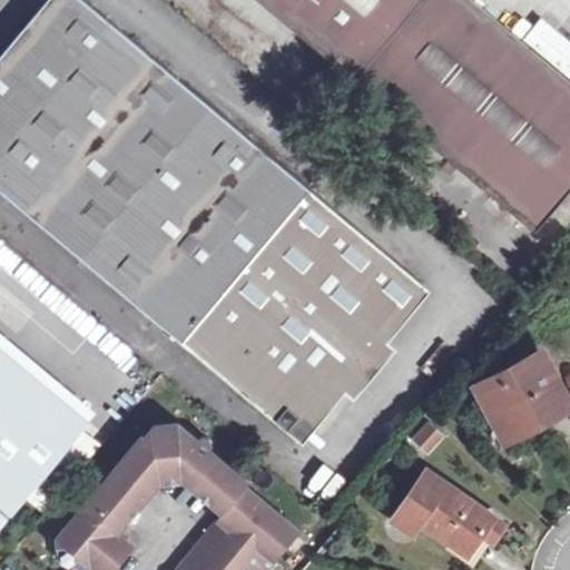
[(0,189),(297,445),(341,395),(349,402),(393,352),(385,344),(428,293),(86,0),(50,0),(0,57),(0,189)]
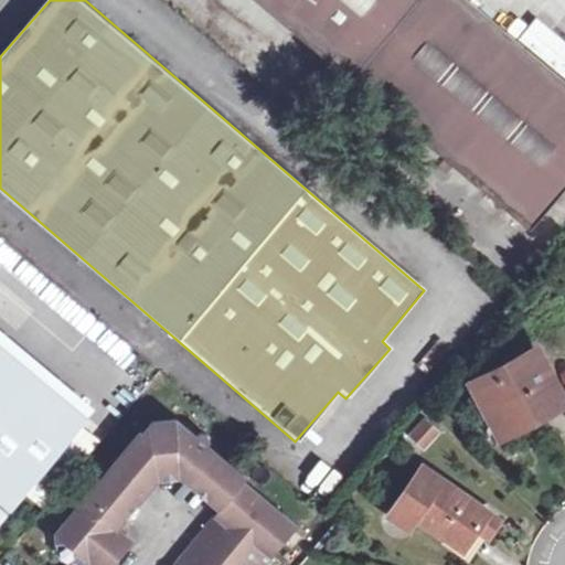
[(256,0),(524,233),(564,183),(564,83),(468,0),(256,0)]
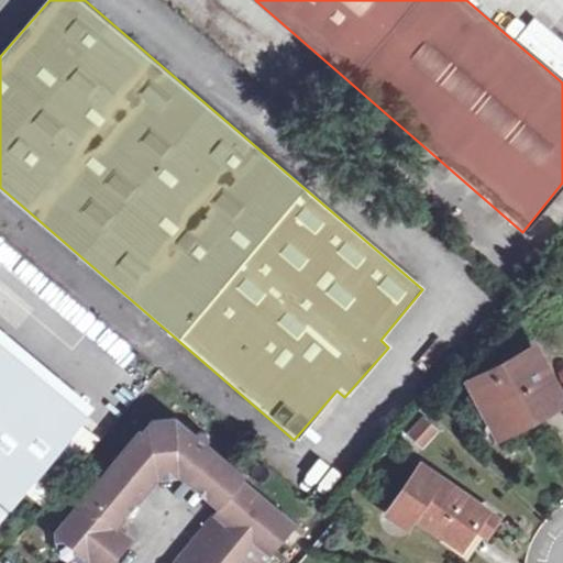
[(0,516),(83,418),(0,348),(0,516)]
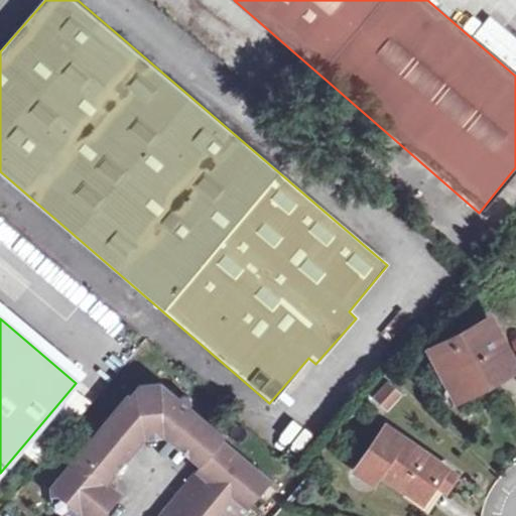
[(487,324),(434,351),(439,362),(431,367),(439,382),(448,378),(456,393),(492,375),(494,380),(511,371),(487,324)]
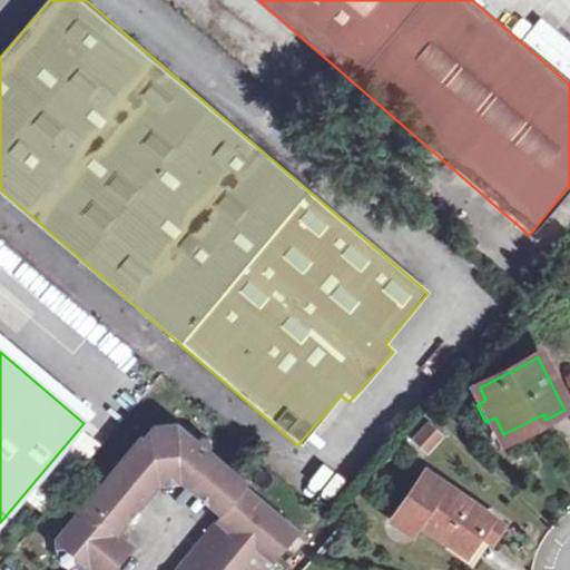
[(429,457),(444,435),(425,421),(410,442),(429,457)]
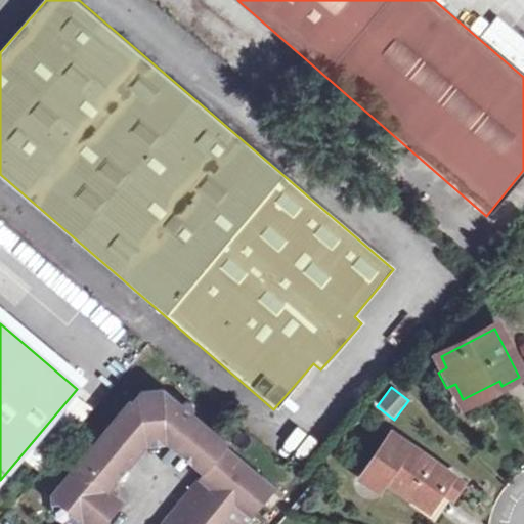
[(248,523),(274,491),(263,482),(223,450),(227,444),(194,416),(194,415),(194,413),(194,412),(194,411),(194,410),(193,409),(193,408),(192,407),(191,406),(191,405),(190,405),(189,405),(189,404),(188,404),(187,404),(186,404),(185,404),(184,404),(183,404),(183,405),(181,405),(162,388),(142,393),(132,405),(129,403),(85,456),(80,456),(77,457),(74,459),(45,493),(50,497),(52,517),(60,523),(106,523),(124,505),(110,492),(146,447),(168,444),(204,473),(163,523),(248,523)]
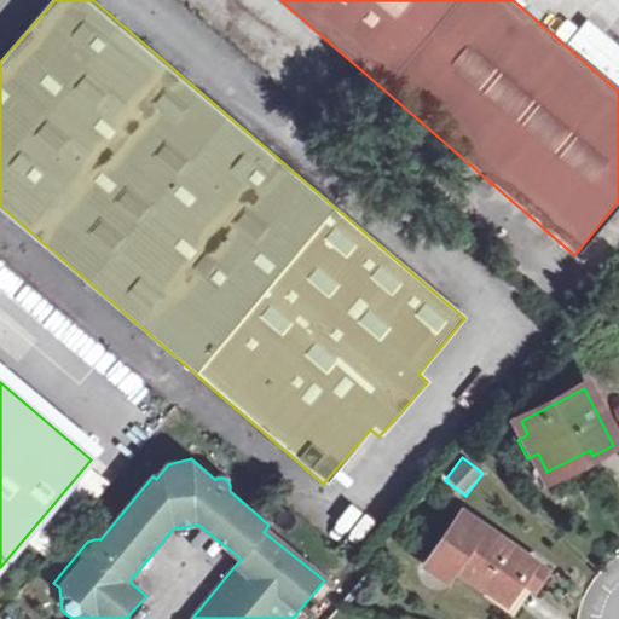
[(512,603),(527,580),(539,563),(466,513),(429,566),(451,580),(460,568),(512,603)]
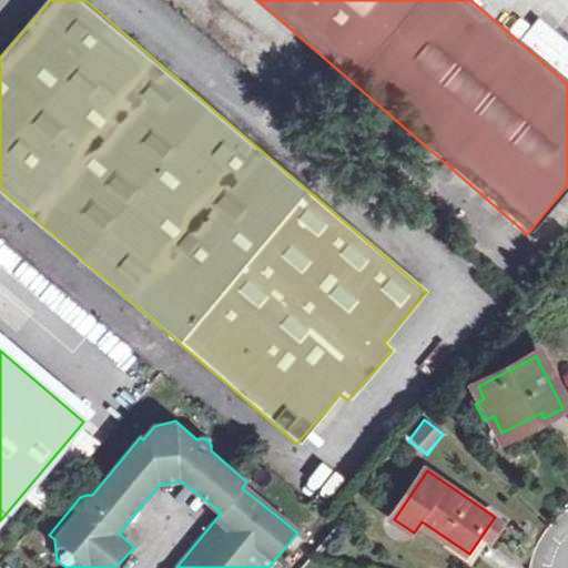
[(495,517),(484,533),(494,540),(505,524),(495,517)]
